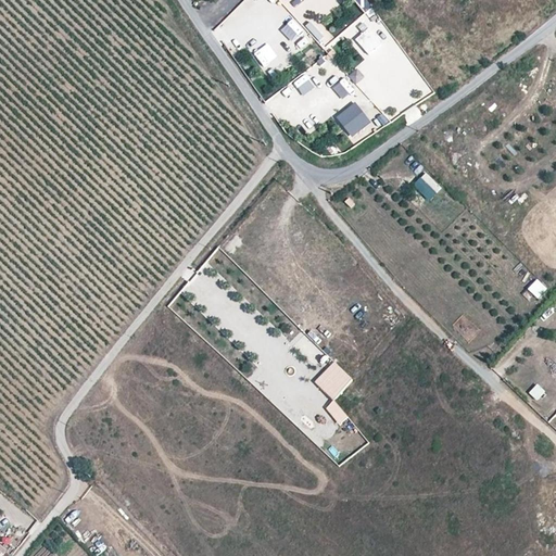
[(248,0),(247,0),(238,11),(251,22),(261,10),(248,0)]
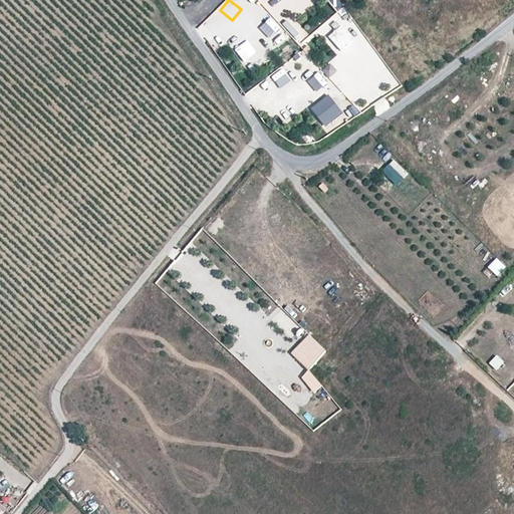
[(280,15),(292,6),(287,0),(273,0),(270,3),(280,15)]
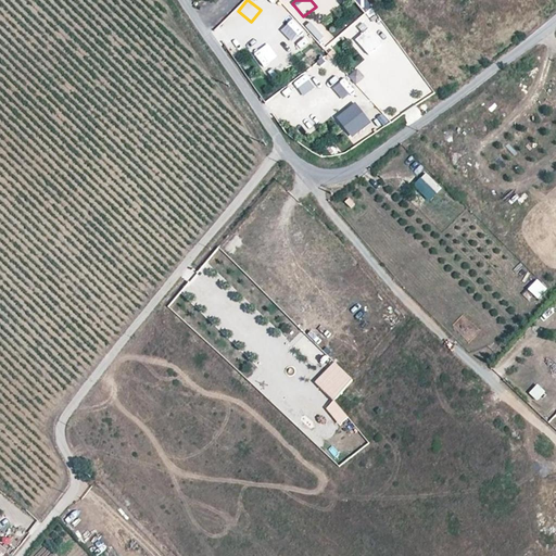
[(368,0),(355,0),(365,14),(374,8),(368,0)]
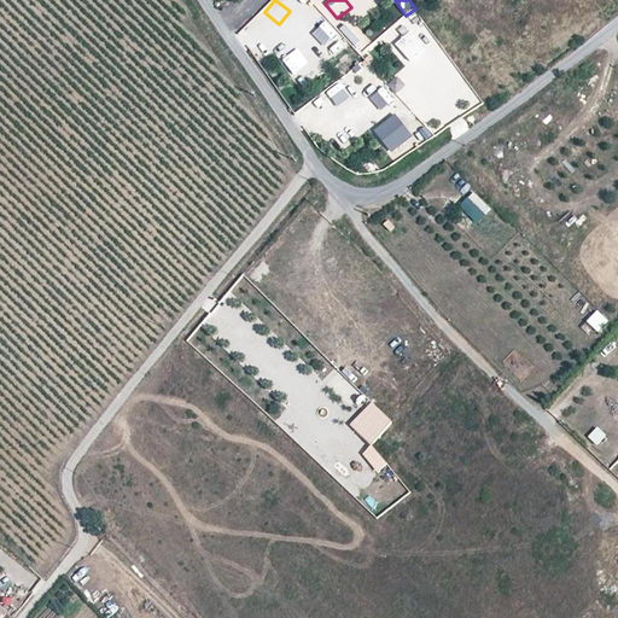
[(432,138),(483,98),(414,10),(382,36),(404,66),(388,80),(432,138)]
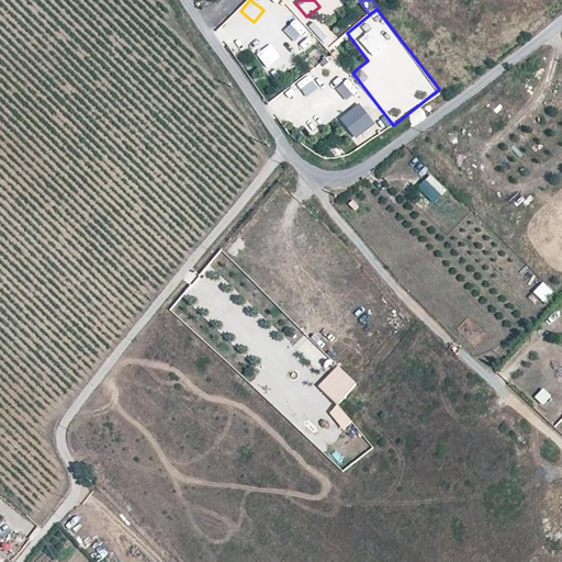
[(318,17),(307,27),(327,47),(338,37),(318,17)]
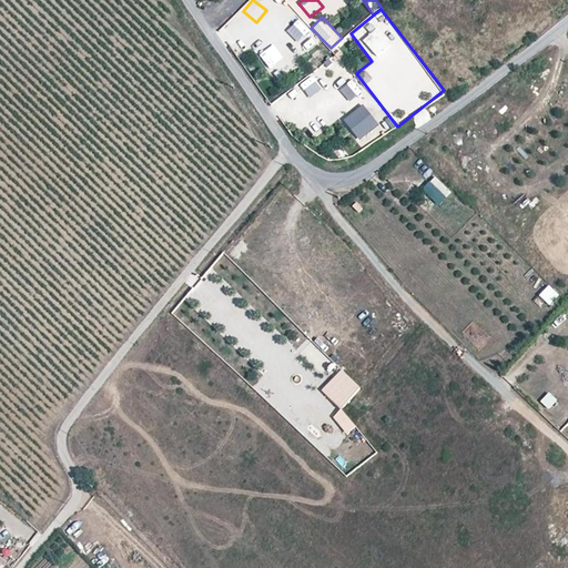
[(276,44),(260,52),(267,68),(284,60),(276,44)]
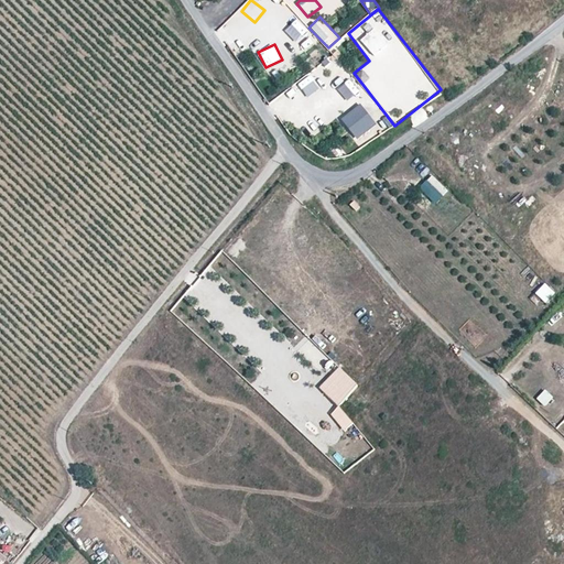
[(284,58),(275,65),(283,74),(291,67),(284,58)]
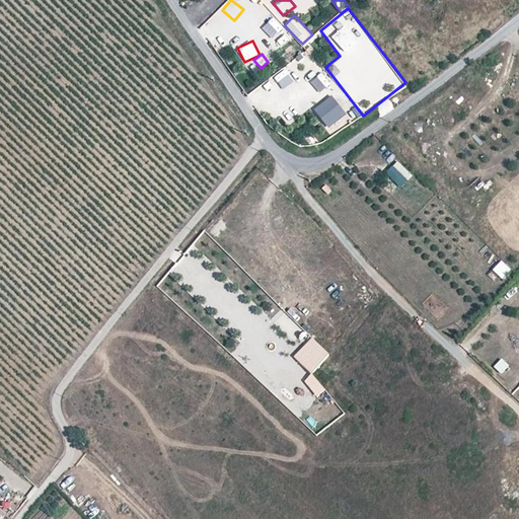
[(330,114),(345,106),(338,95),(324,102),(330,114)]
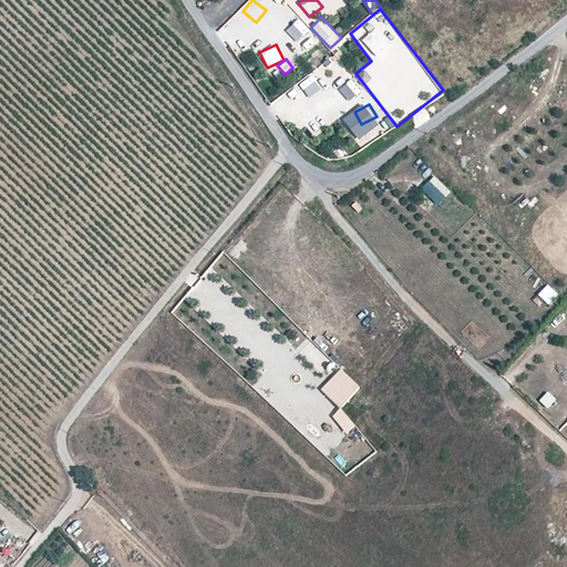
[(422,106),(412,116),(421,125),(431,116),(422,106)]
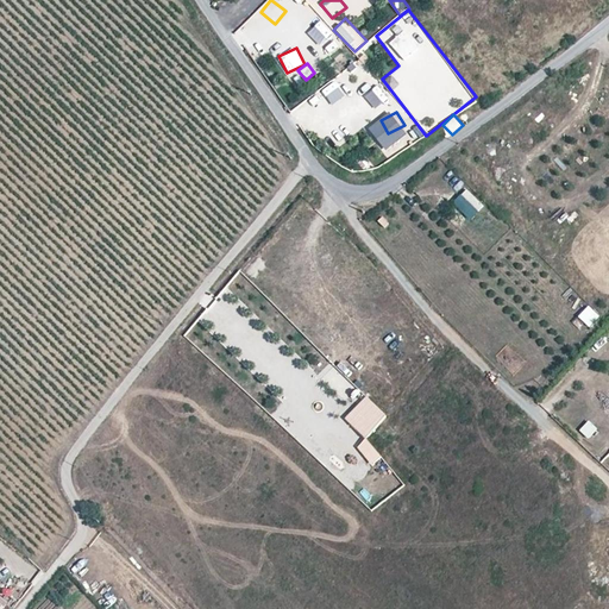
[(471,220),(485,207),(468,188),(453,202),(471,220)]
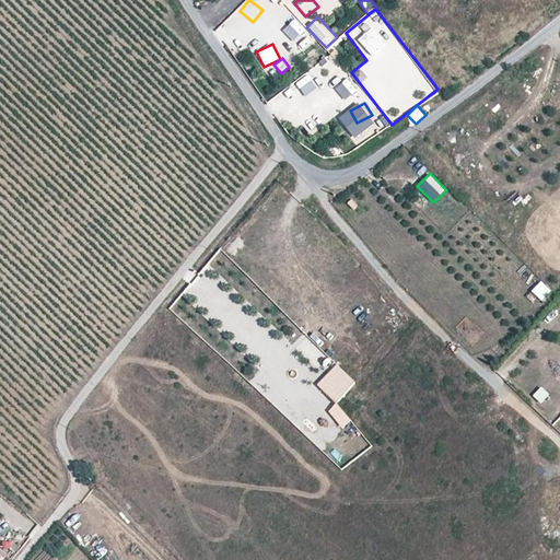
[(541,281),(532,291),(543,301),(552,291),(541,281)]
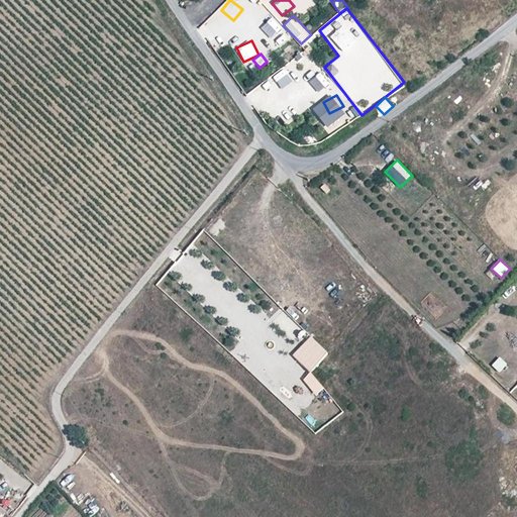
[(328,353),(312,337),(294,356),(311,373),(328,353)]
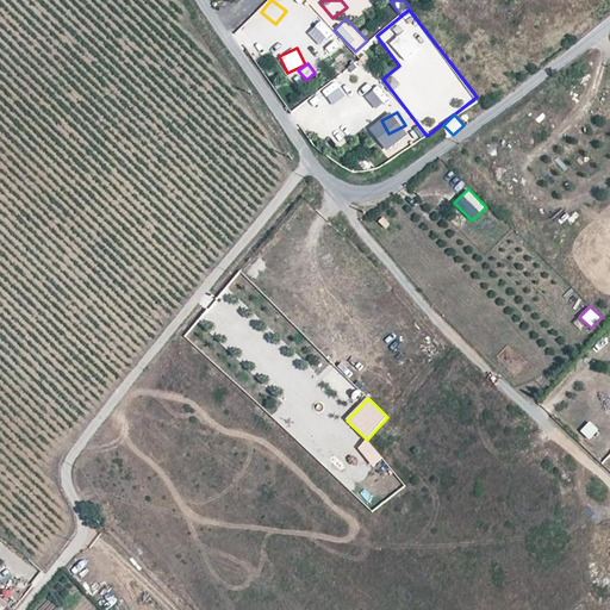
[(582,434),(591,441),(599,430),(590,423),(582,434)]
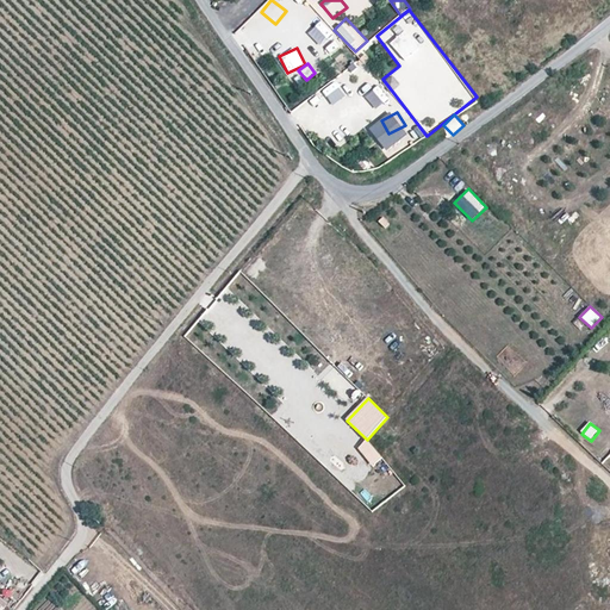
[(384,459),(367,440),(356,449),(373,467),(384,459)]
